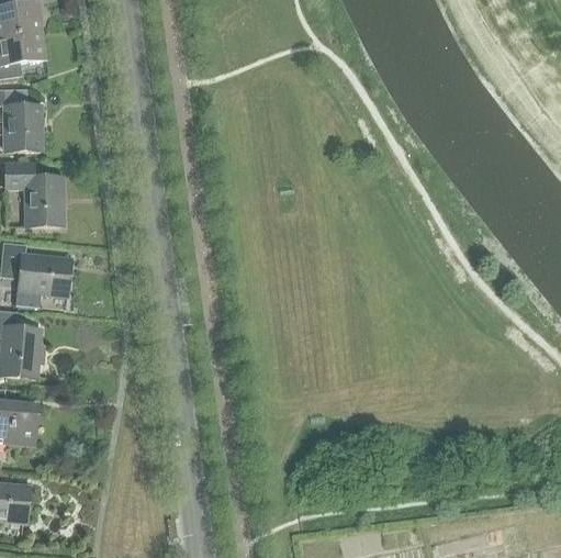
[(0,0),(0,35),(42,30),(37,1),(11,6),(10,0),(0,0)]
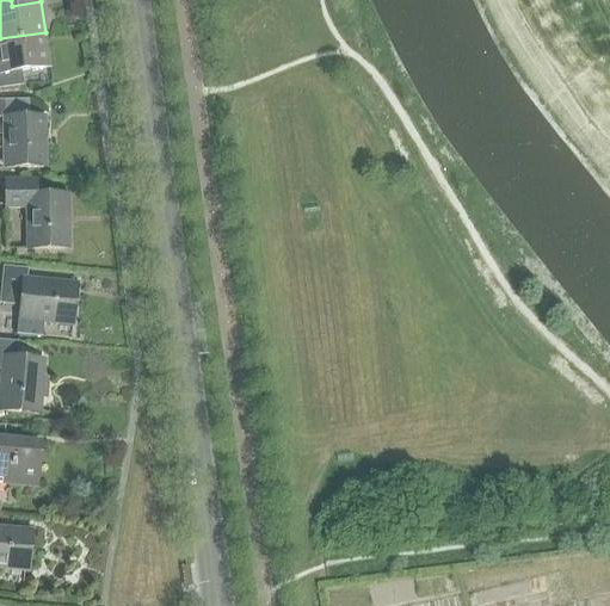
[(45,32),(0,38),(0,85),(23,81),(20,68),(50,63),(45,32)]
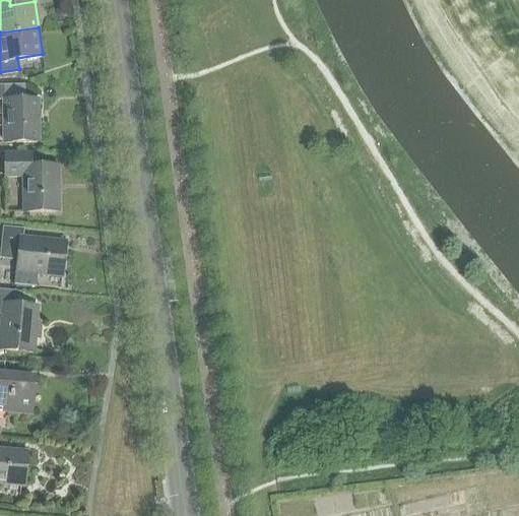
[(37,97),(31,97),(24,97),(24,82),(0,82),(0,98),(4,98),(5,140),(37,139),(37,97)]
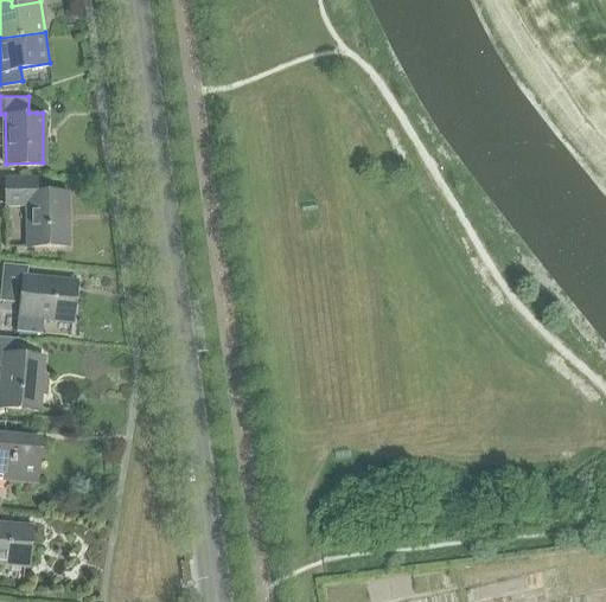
[(39,174),(37,174),(5,174),(5,204),(26,204),(27,244),(68,243),(67,190),(39,191),(39,174)]
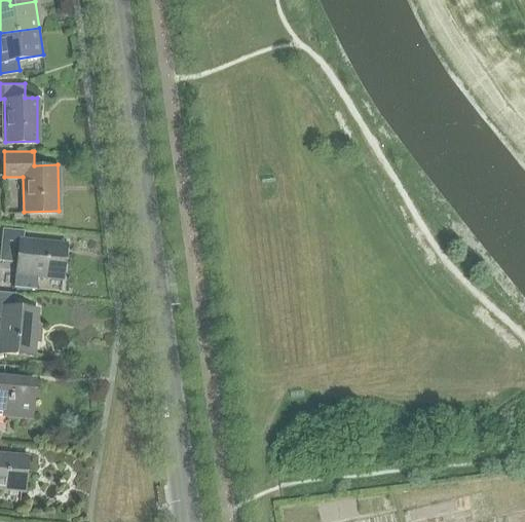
[(62,276),(66,241),(23,237),(24,229),(2,226),(0,249),(0,258),(17,260),(15,286),(35,288),(37,274),(62,276)]
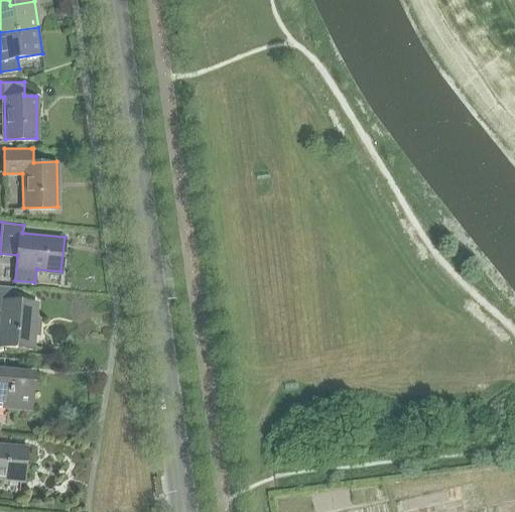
[(0,328),(0,344),(31,347),(33,347),(37,302),(13,300),(15,286),(0,284),(0,309),(2,310),(0,328)]
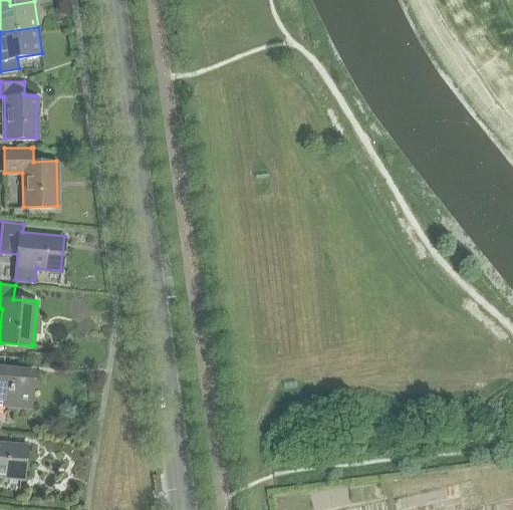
[(0,404),(31,407),(31,401),(34,370),(0,366),(0,404)]
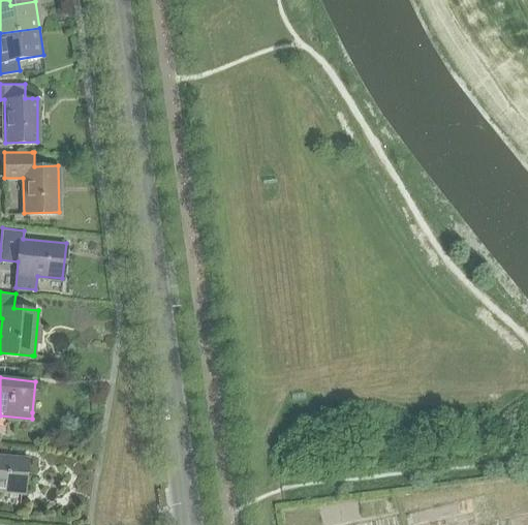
[(0,489),(21,491),(24,457),(0,455),(0,489)]
